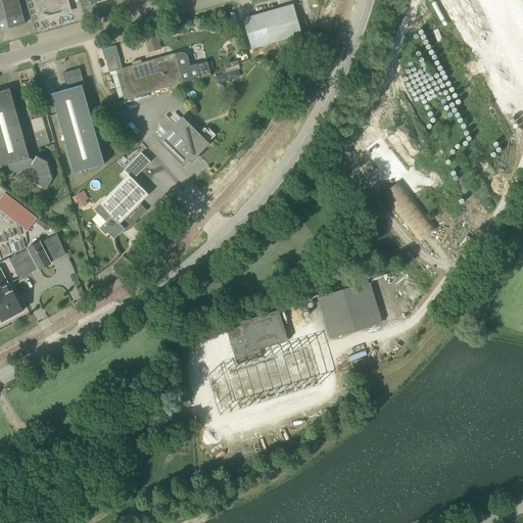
[(17,0),(0,0),(0,31),(26,24),(17,0)]
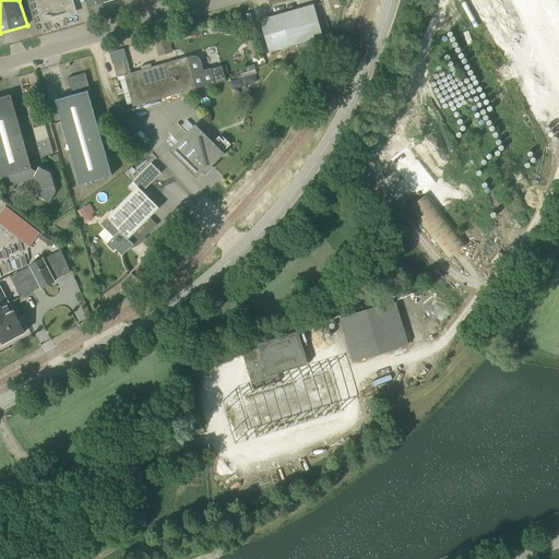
[(76,11),(73,0),(35,0),(42,21),(76,11)]
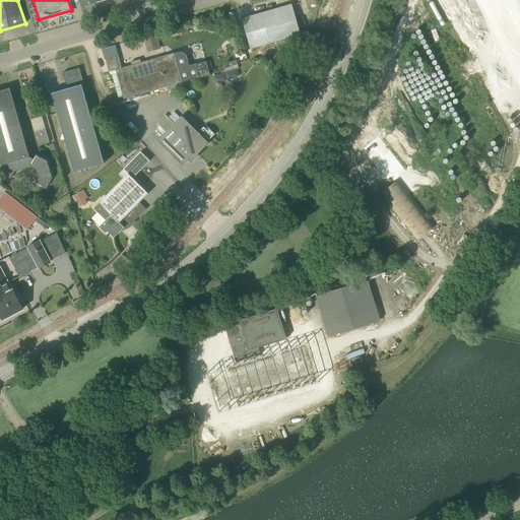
[(242,18),(251,48),(301,34),(291,4),(242,18)]
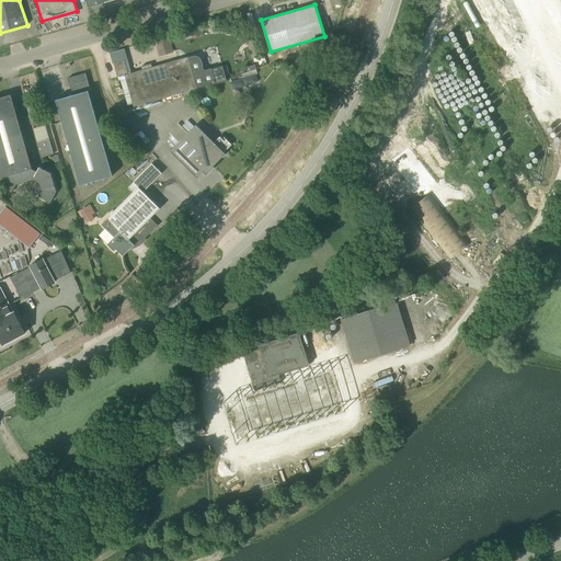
[(256,33),(245,36),(252,58),(263,55),(256,33)]
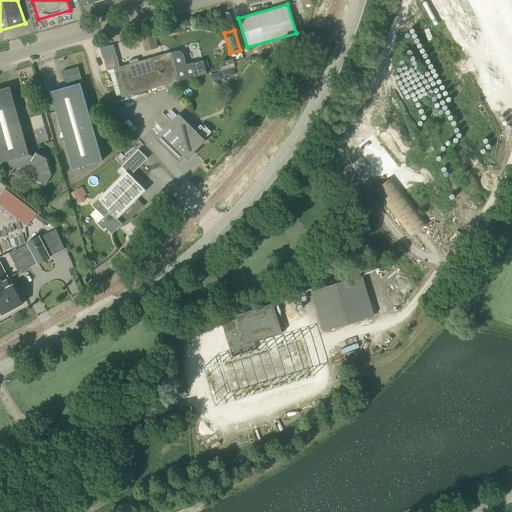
[(146,51),(159,47),(155,33),(142,37),(146,51)]
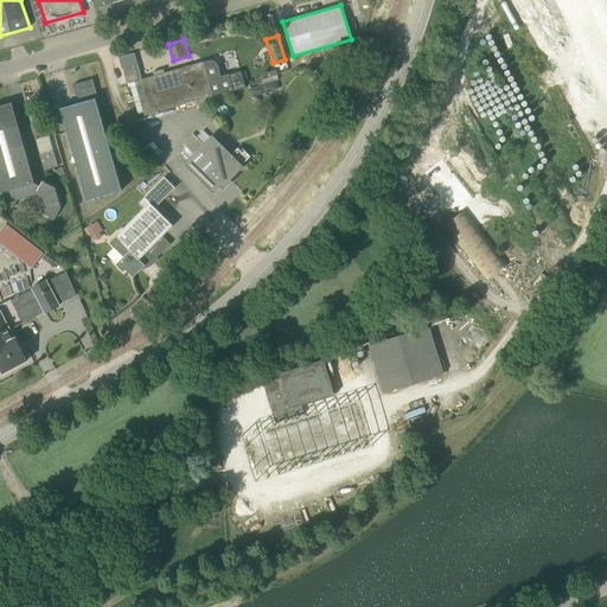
[(135,52),(119,57),(122,69),(138,64),(135,52)]
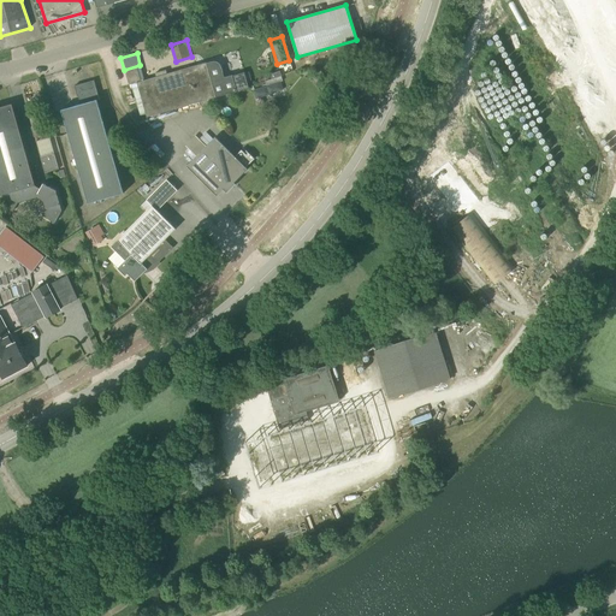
[(137,83),(140,93),(147,117),(217,96),(237,92),(232,76),(224,77),(221,66),(220,65),(220,64),(219,64),(219,63),(218,63),(217,63),(217,61),(215,61),(214,61),(213,61),(207,63),(206,63),(167,73),(157,77),(141,82),(137,82),(137,83)]
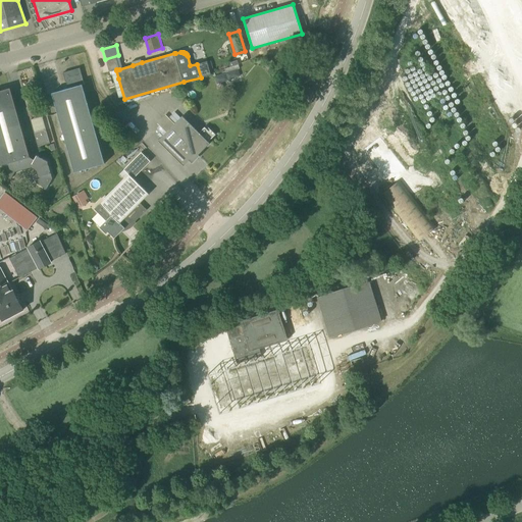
[(66,82),(68,89),(76,86),(74,77),(82,75),(80,68),(63,72),(65,82),(66,82)]
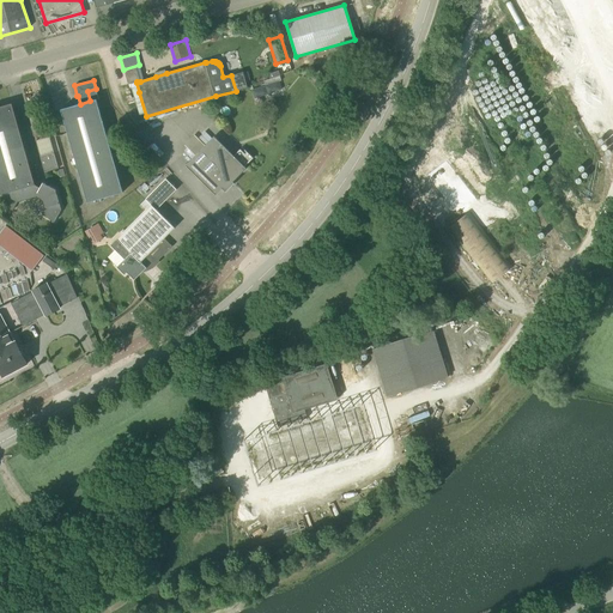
[(279,80),(252,90),(255,99),(281,90),(279,80)]
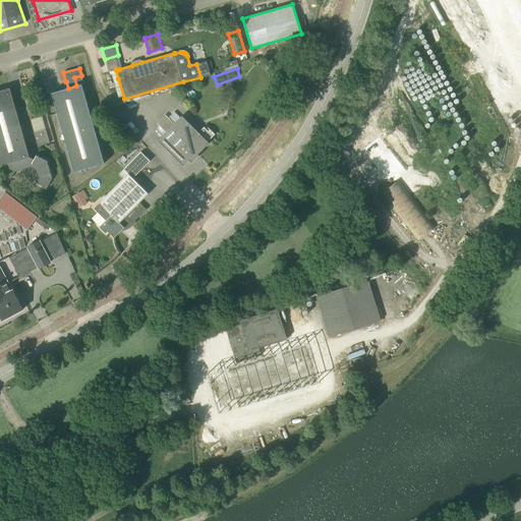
[(52,93),(74,172),(105,163),(81,84),(84,84),(81,75),(74,77),(76,85),(68,89),(52,93)]
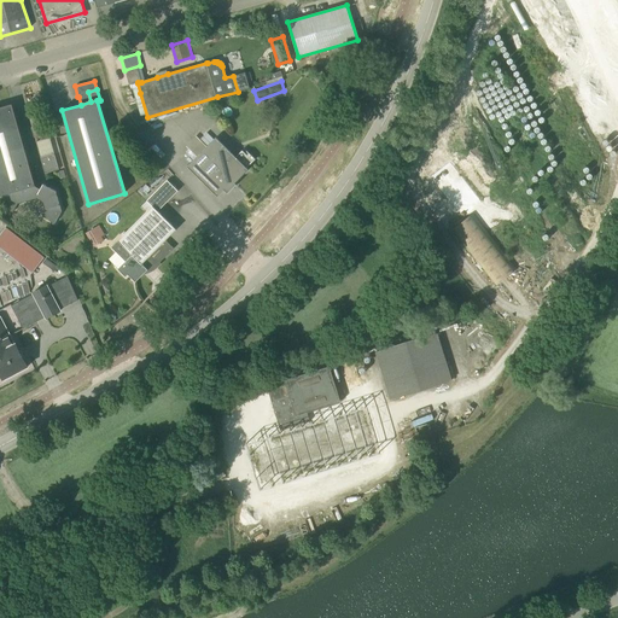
[(0,108),(0,129),(21,202),(39,197),(45,199),(46,209),(42,216),(56,223),(62,211),(57,191),(44,184),(41,188),(35,186),(12,104),(0,108)]
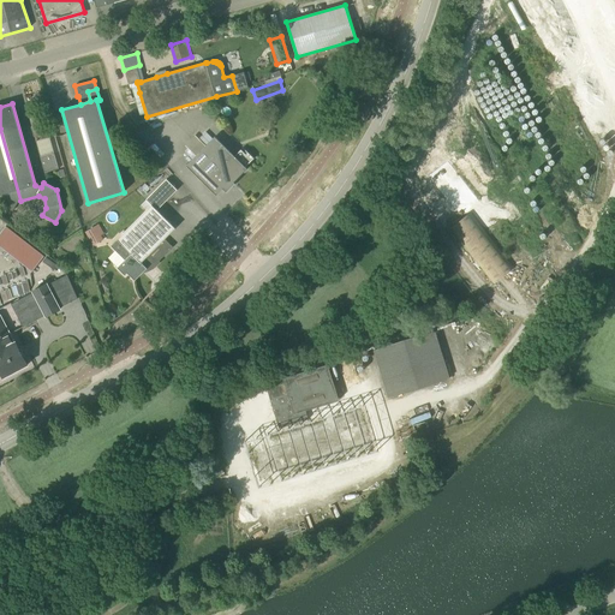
[(0,196),(4,207),(12,212),(18,201),(19,201),(21,201),(0,129),(0,196)]
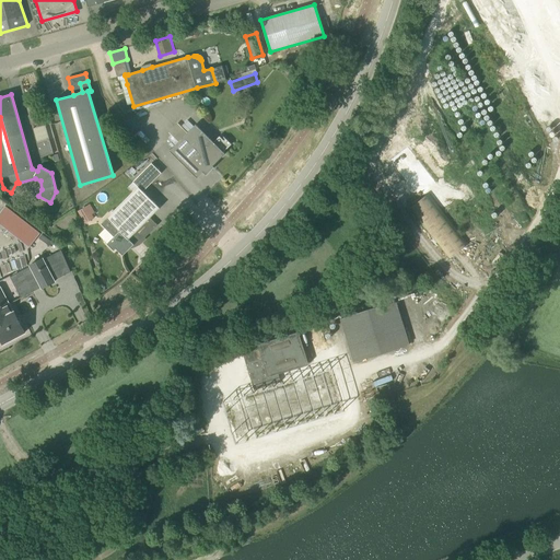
[(33,128),(37,142),(42,158),(59,152),(50,123),(33,128)]
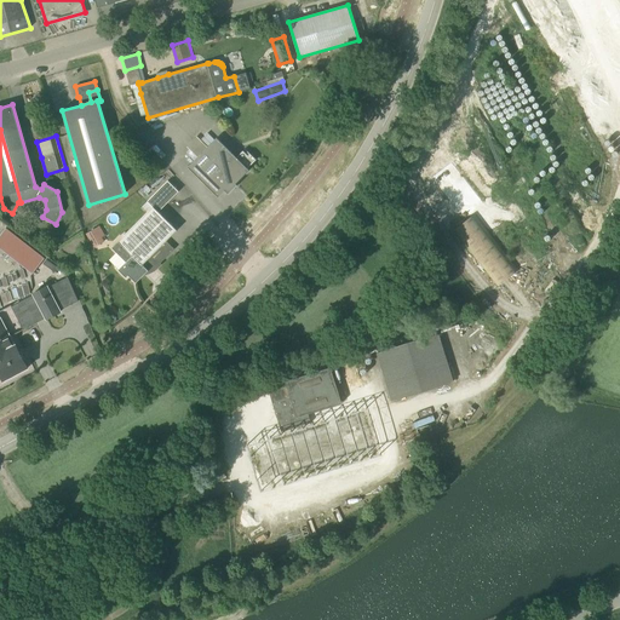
[(217,138),(188,167),(218,197),(225,190),(229,194),(237,185),(236,184),(250,171),(247,168),(256,160),(245,149),(236,158),(217,138)]
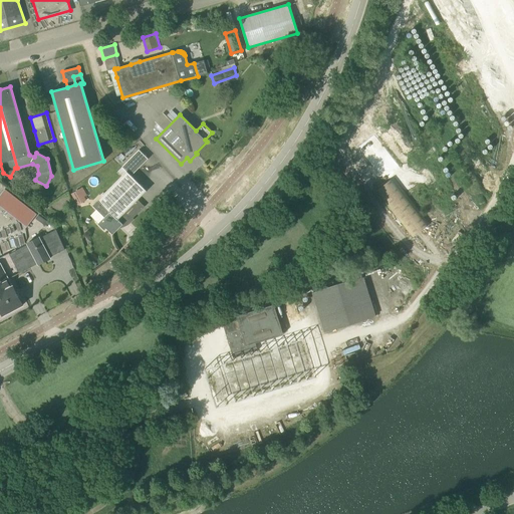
[(147,191),(132,176),(148,159),(140,150),(122,167),(126,171),(92,205),(104,217),(97,224),(104,230),(106,229),(112,235),(119,228),(117,226),(125,218),(130,222),(145,207),(138,200),(147,191)]
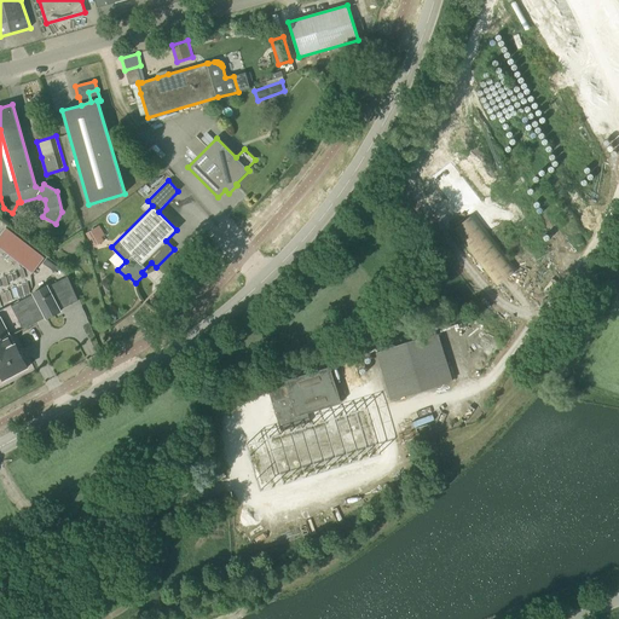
[(0,235),(0,246),(34,272),(46,256),(7,226),(0,235)]
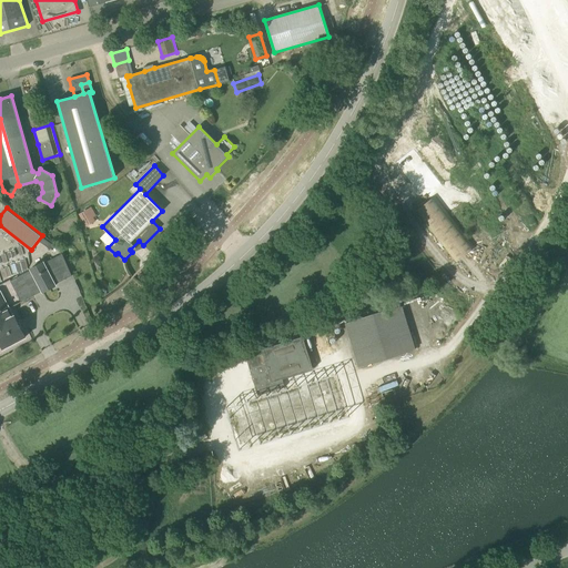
[(89,209),(79,214),(84,223),(92,219),(93,217),(93,216),(92,215),(89,209)]
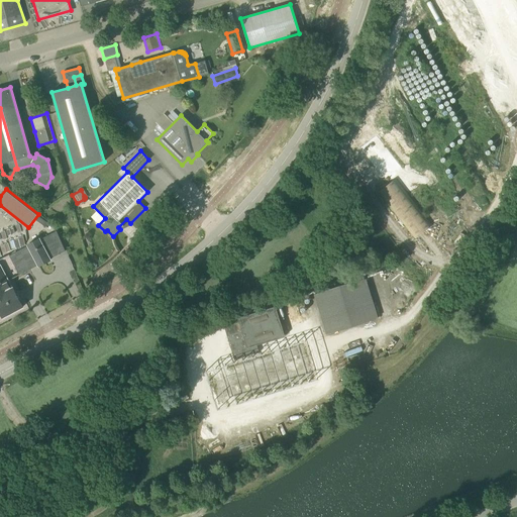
[(12,254),(22,274),(38,266),(38,267),(50,260),(50,259),(66,250),(56,231),(40,239),(39,238),(27,244),(28,245),(12,254)]
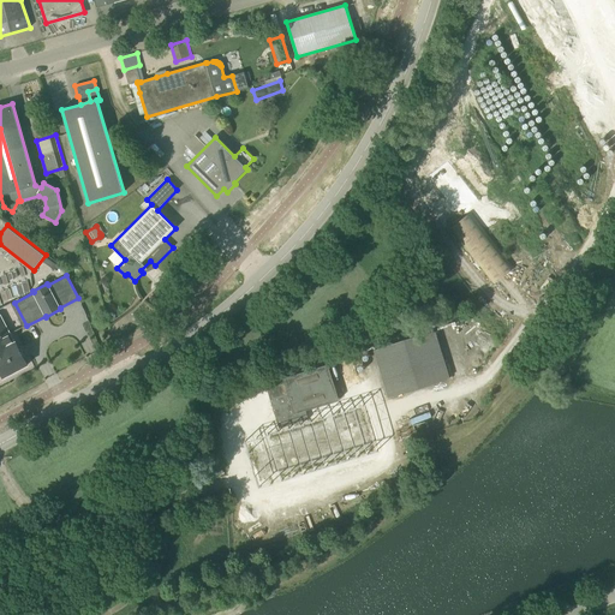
[(12,303),(1,308),(6,320),(17,315),(12,303)]
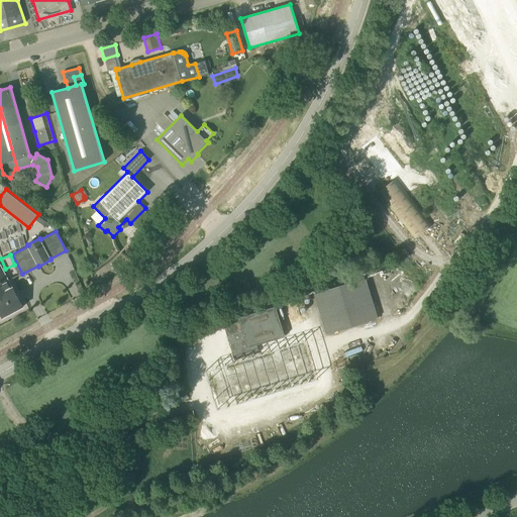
[(378,318),(375,308),(366,279),(314,295),(326,333),(378,318)]
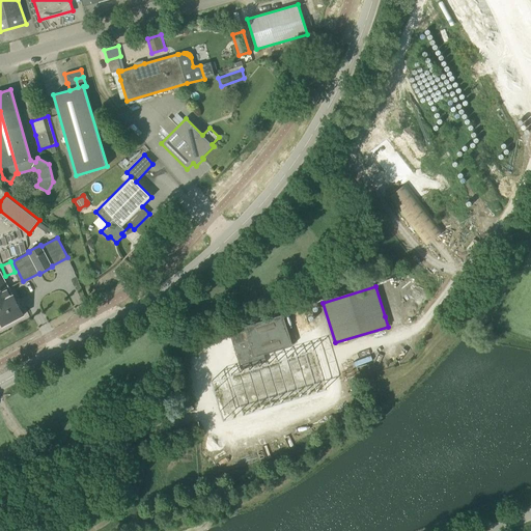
[(24,315),(19,306),(14,296),(9,298),(4,288),(0,290),(0,289),(0,319),(3,326),(24,315)]
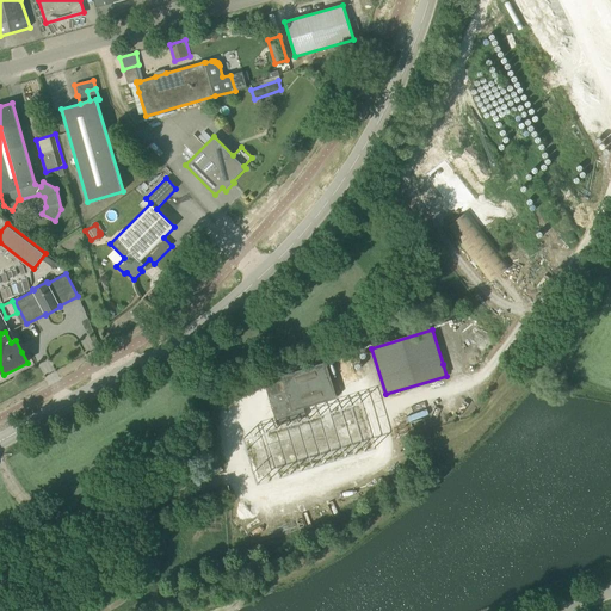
[(337,397),(326,362),(282,375),(283,380),(265,386),(277,426),(307,417),(303,408),(337,397)]
